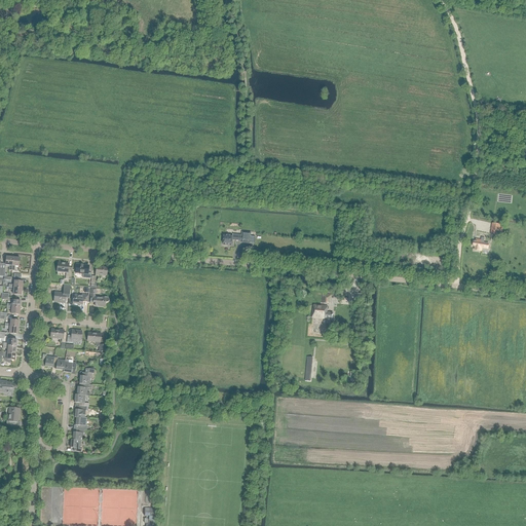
[(503,225),(492,223),(490,234),(497,235),(497,231),(502,232),(503,225)]
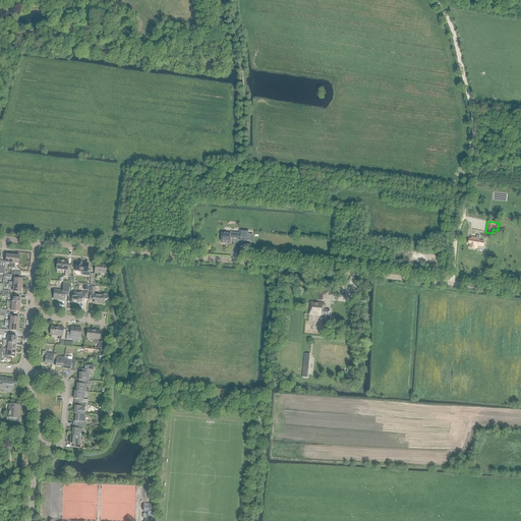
[(240,230),(239,235),(222,233),(221,242),(230,243),(230,238),(239,239),(239,240),(247,241),(248,235),(247,235),(247,231),(240,230)]
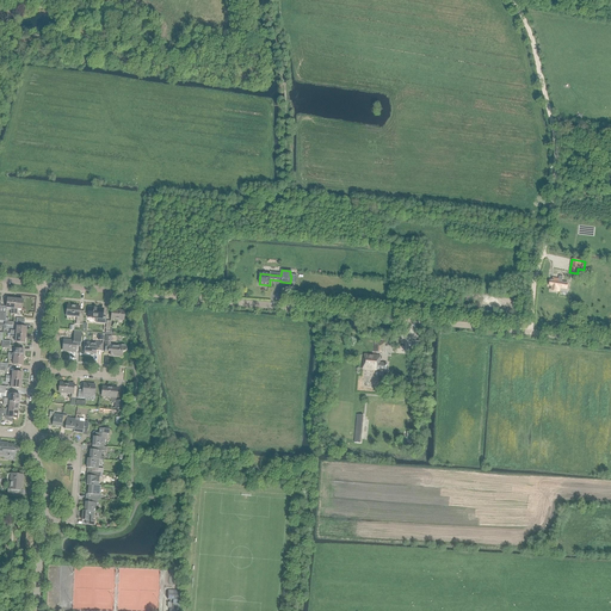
[(567,284),(561,283),(561,277),(559,277),(557,279),(553,278),(551,282),(549,281),(548,287),(550,287),(550,291),(556,292),(556,291),(557,292),(559,288),(566,289),(567,284)]
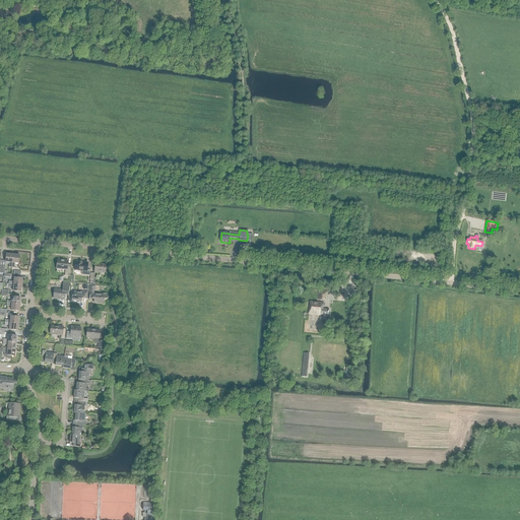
[(65,269),(64,276),(70,276),(71,265),(67,264),(67,261),(57,260),(56,269),(65,269)]
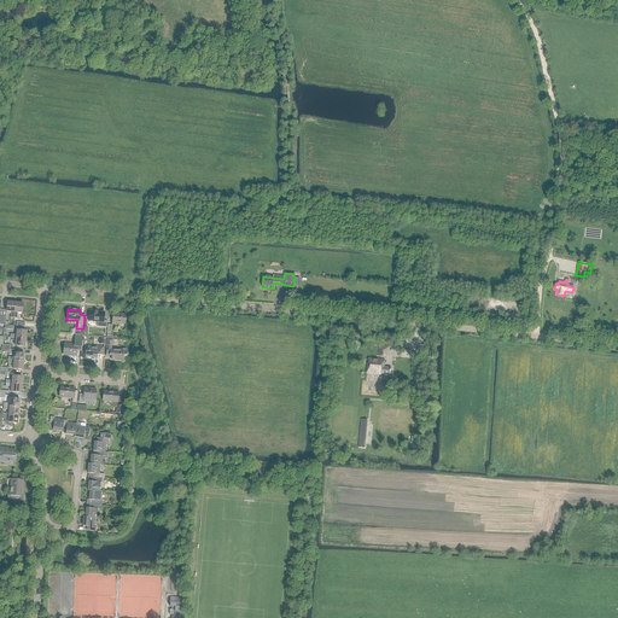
[(89,310),(88,320),(97,321),(97,326),(106,327),(108,321),(104,320),(104,313),(89,310)]
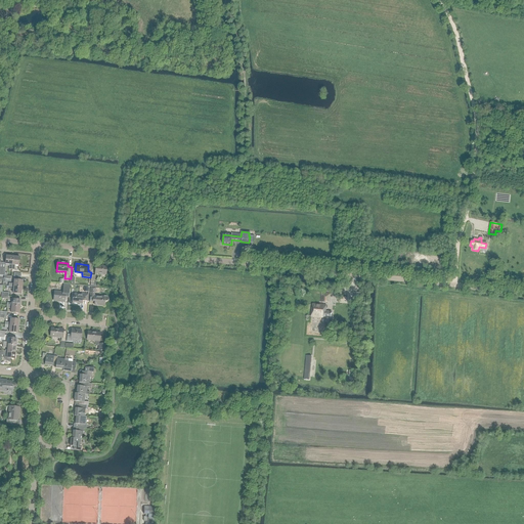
[(95,265),(95,273),(105,274),(106,266),(95,265)]
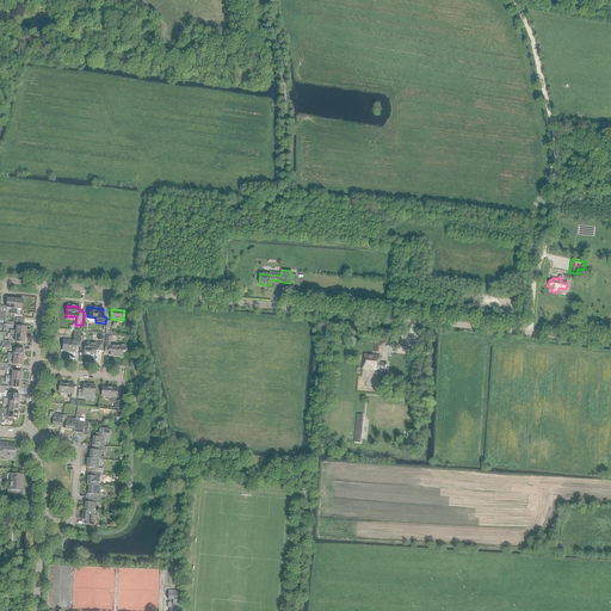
[(75,351),(75,346),(80,346),(81,332),(74,331),(73,340),(63,339),(62,350),(75,351)]
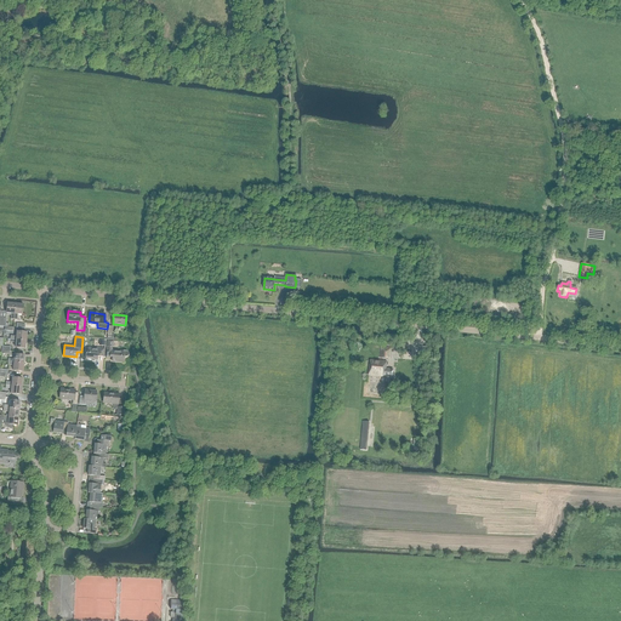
[(92,360),(92,359),(97,359),(97,354),(100,354),(100,355),(103,357),(104,348),(97,348),(96,349),(87,348),(87,352),(86,352),(85,360),(92,360)]
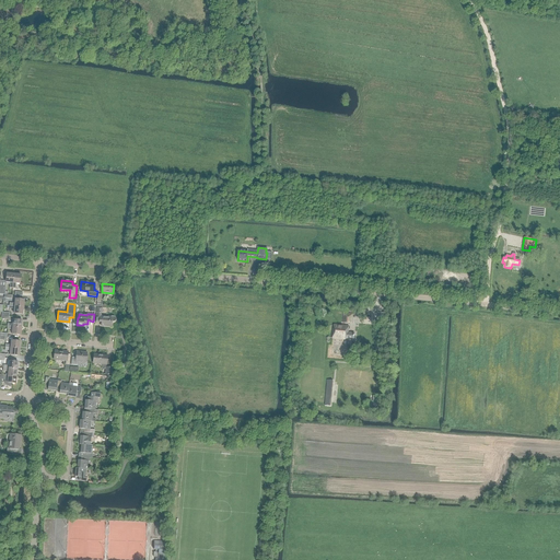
[(111,316),(111,317),(103,317),(103,315),(96,314),(96,322),(100,322),(100,321),(102,321),(101,326),(112,327),(112,322),(113,322),(114,322),(115,321),(116,319),(115,318),(114,317),(113,316),(111,316)]
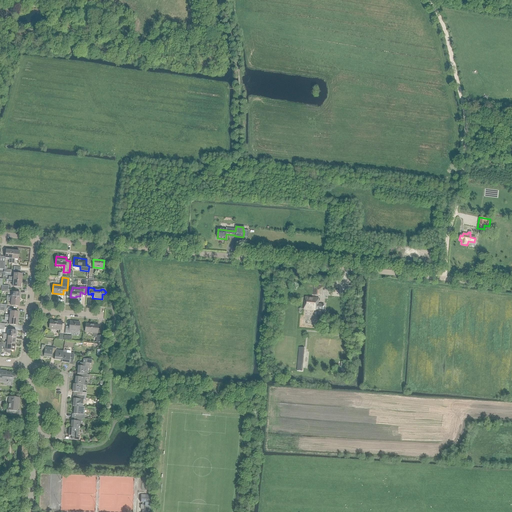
[(318,298),(305,297),(305,301),(304,301),(303,309),(316,310),(316,309),(323,310),(323,305),(318,304),(318,298)]
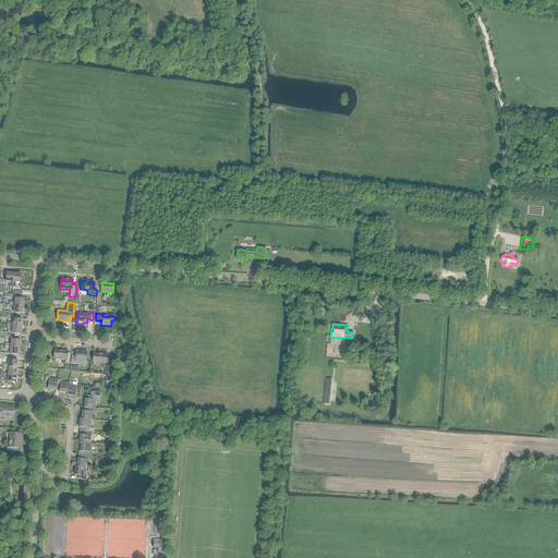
[(67,352),(67,349),(56,348),(55,358),(65,359),(64,363),(69,364),(70,353),(67,352)]
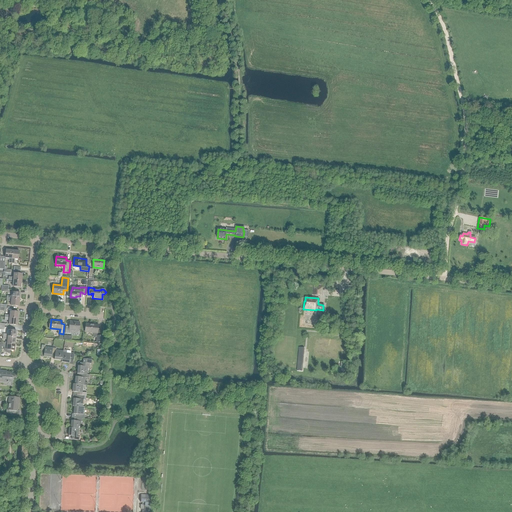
[(78,331),(79,322),(69,321),(69,327),(65,326),(65,333),(70,334),(70,330),(78,331)]
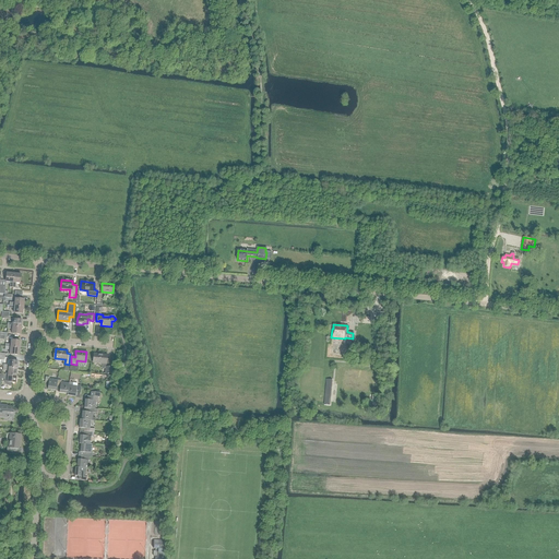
[(106,359),(107,354),(94,353),(93,363),(103,364),(102,368),(106,368),(105,373),(111,375),(111,367),(109,367),(110,359),(106,359)]
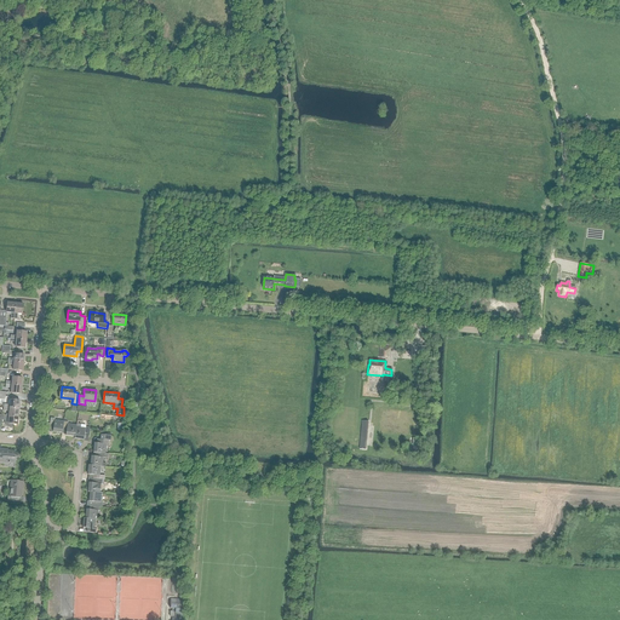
[(385,403),(384,418),(402,419),(402,405),(385,403)]
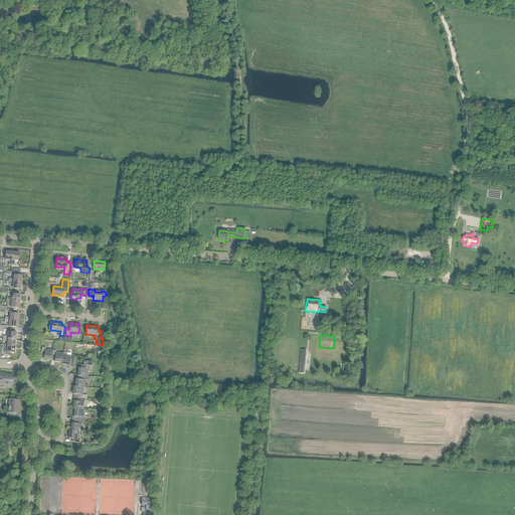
[(15,346),(7,345),(0,344),(0,349),(0,347),(1,348),(1,347),(3,348),(3,347),(5,348),(5,352),(5,353),(9,355),(10,352),(14,352),(15,346)]
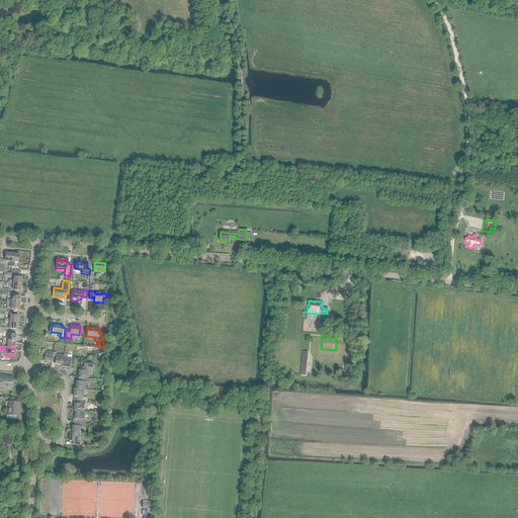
[(53,359),(53,352),(54,352),(46,351),(46,349),(42,349),(41,355),(45,356),(44,360),(52,361),(53,359)]
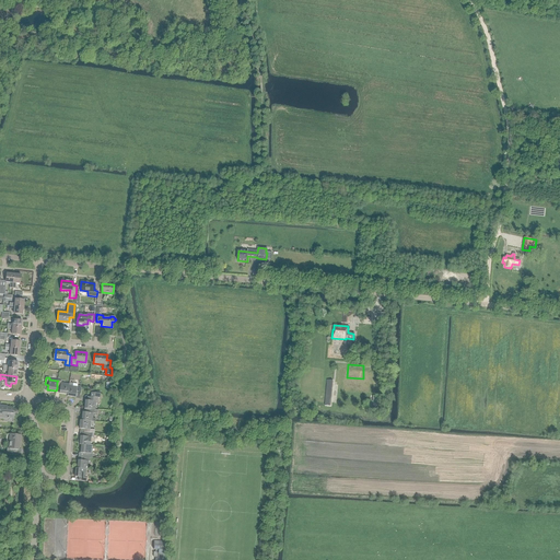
[(61,382),(58,381),(57,381),(57,388),(59,388),(59,393),(68,395),(69,385),(69,384),(61,383),(61,382)]
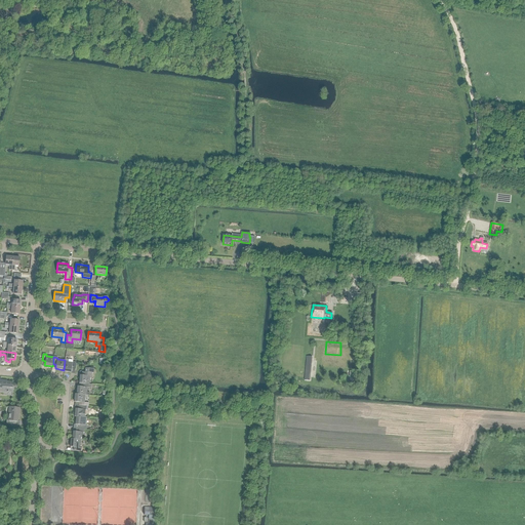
[(312,357),(307,357),(305,373),(303,373),(301,376),(305,376),(305,380),(310,380),(312,357)]
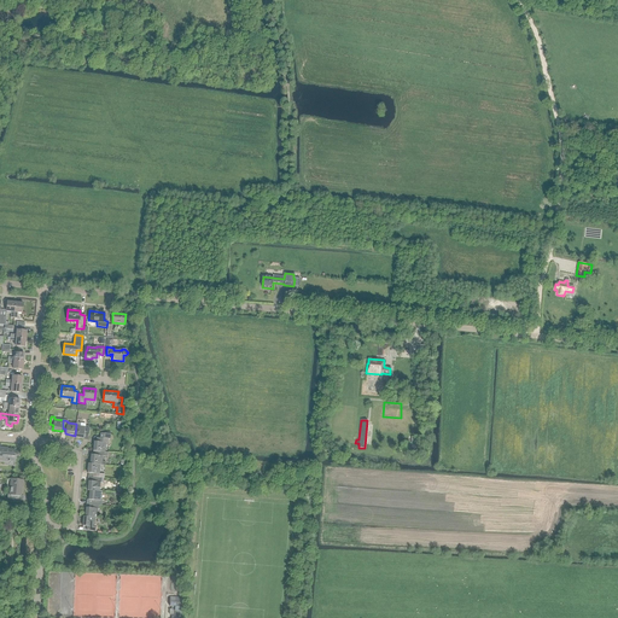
[(76,424),(76,425),(75,436),(74,437),(83,438),(85,433),(88,433),(89,426),(85,425),(86,424),(76,423),(76,424)]
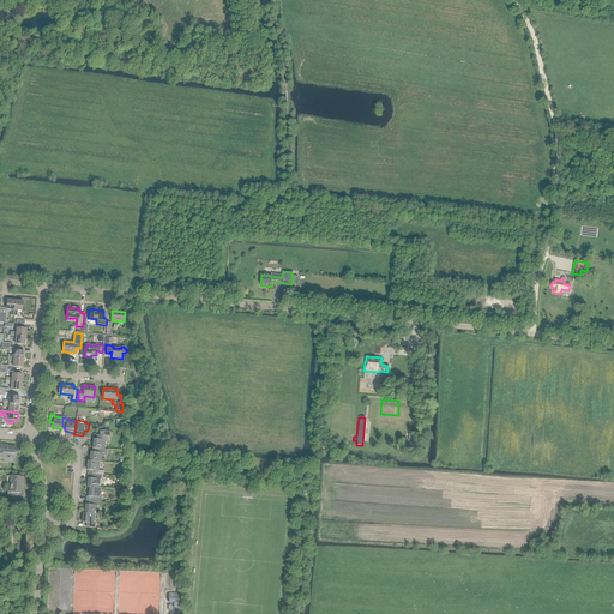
[(100,435),(97,435),(97,439),(94,439),(92,449),(96,449),(106,450),(106,449),(104,449),(106,440),(107,440),(107,435),(109,437),(109,431),(100,431),(100,435)]
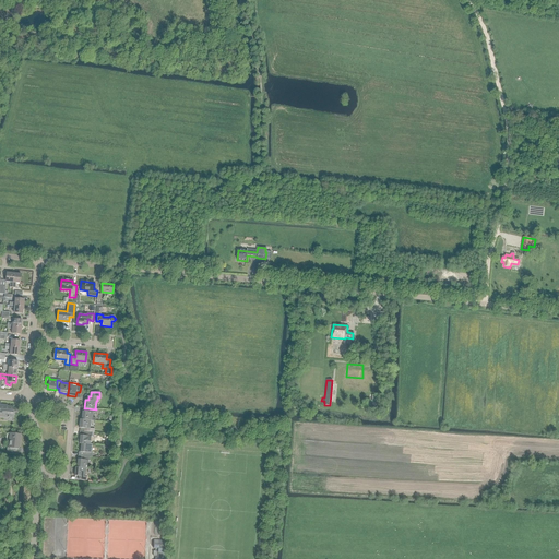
[(14,408),(3,407),(3,405),(0,404),(0,416),(13,417),(14,408)]
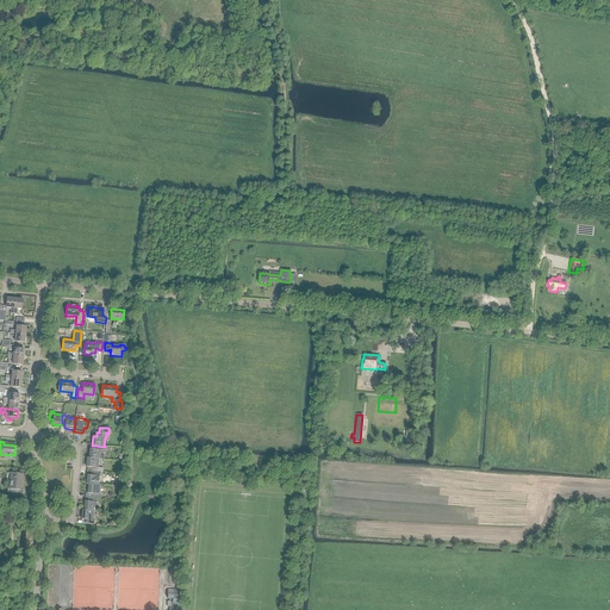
[(106,447),(105,447),(95,446),(95,449),(89,448),(89,458),(99,459),(104,459),(104,455),(101,455),(101,450),(106,450),(106,447)]
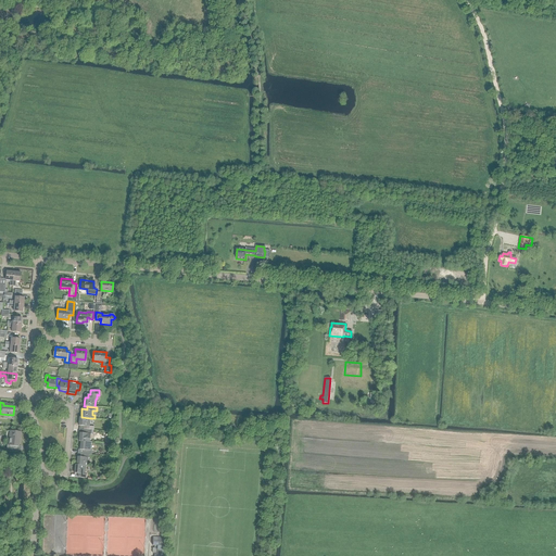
[(90,418),(81,417),(79,417),(78,426),(79,426),(79,429),(85,430),(91,430),(93,430),(95,427),(89,426),(90,418)]
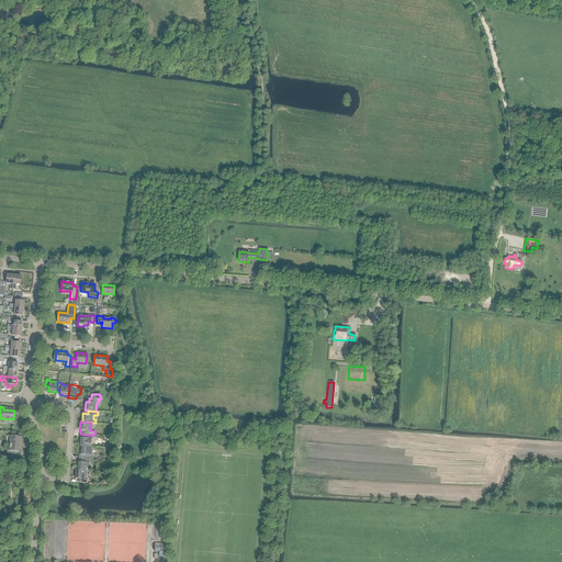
[(90,447),(91,438),(92,438),(92,435),(86,435),(86,438),(80,437),(79,446),(81,446),(90,447)]
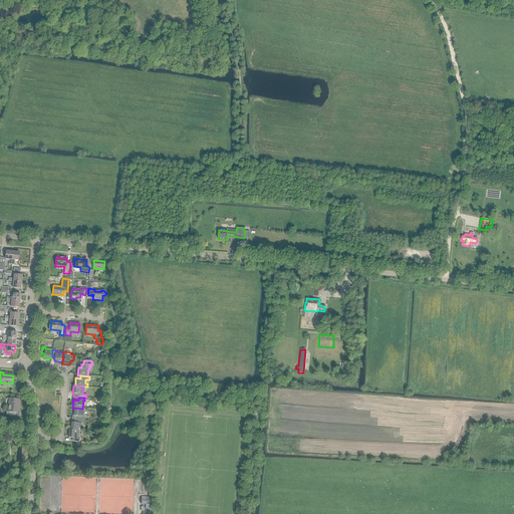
[(14,412),(18,413),(19,400),(9,399),(8,411),(7,411),(6,415),(13,416),(14,412)]
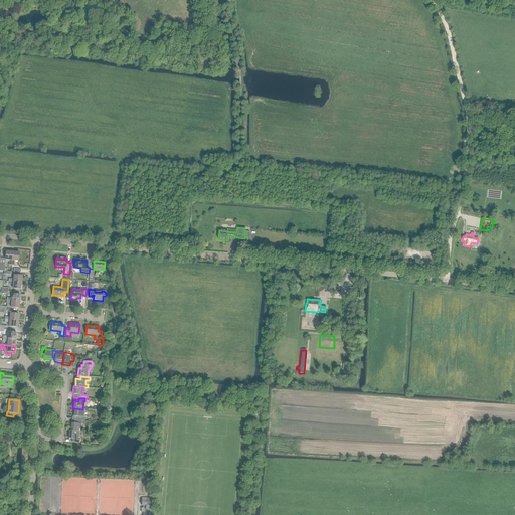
[(77,416),(77,419),(83,420),(84,420),(84,417),(83,417),(84,409),(82,409),(74,408),(73,416),(77,416)]
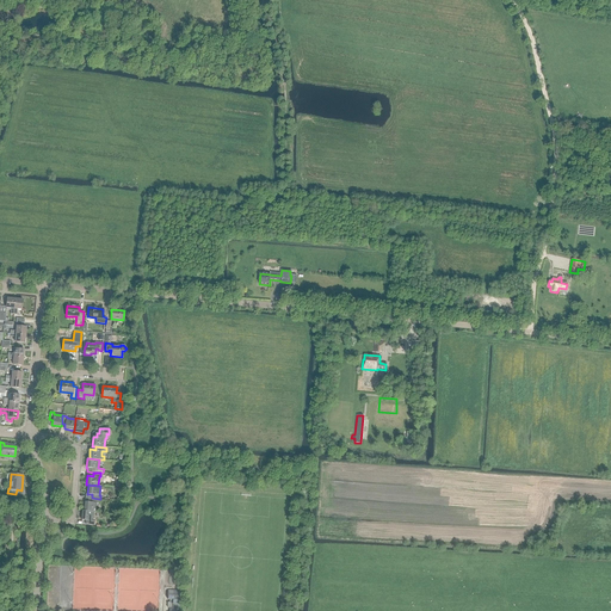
[(99,499),(92,498),(91,498),(91,503),(85,501),(84,511),(94,512),(96,512),(97,503),(98,503),(99,499)]
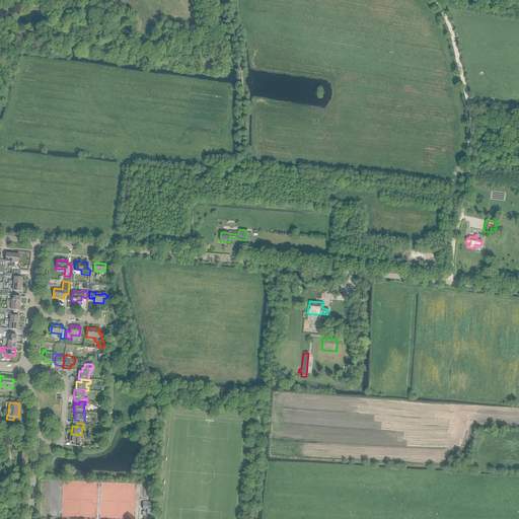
[(72,445),(73,445),(80,446),(80,442),(79,442),(80,435),(71,434),(70,433),(69,442),(71,442),(72,443),(73,443),(72,445)]
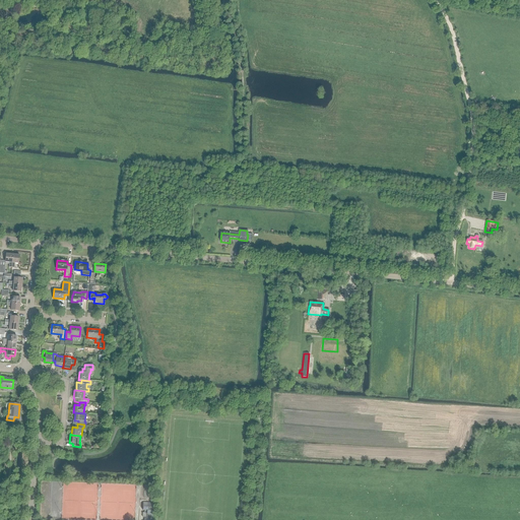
[(152,519),(153,511),(151,511),(152,503),(143,503),(142,510),(144,510),(143,515),(144,516),(143,519),(149,519),(150,519),(152,519)]
